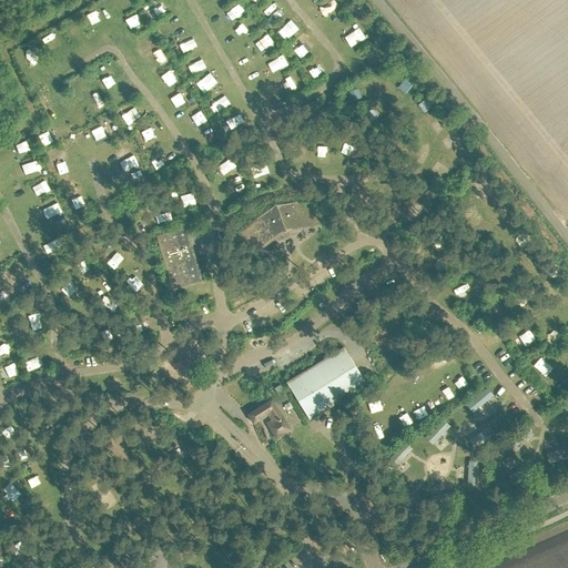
[(158,17),(171,8),(165,0),(152,9),(158,17)]
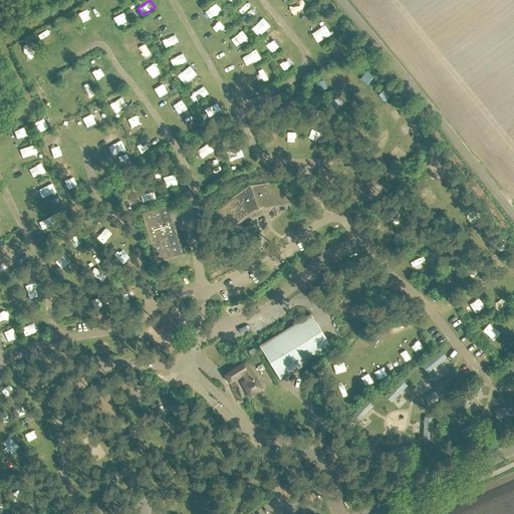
[(298,11),(306,4),(302,0),(295,0),(292,3),(298,11)]
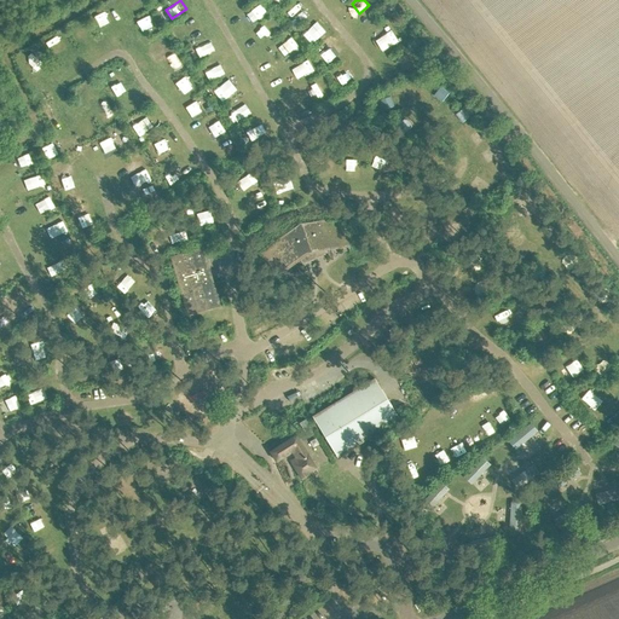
[(75,29),(84,44),(93,39),(85,23),(75,29)]
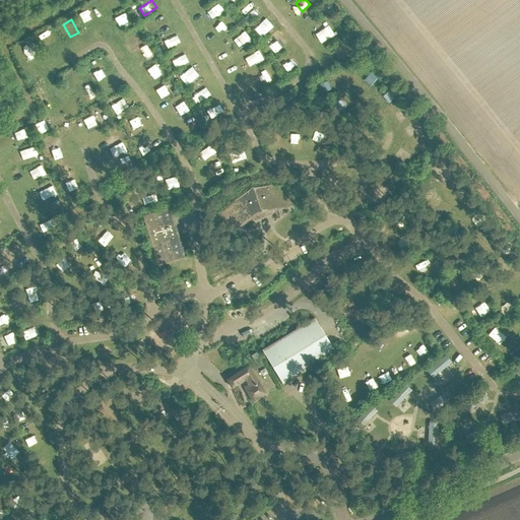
[(326,19),(315,27),(319,35),(331,25),(326,19)]
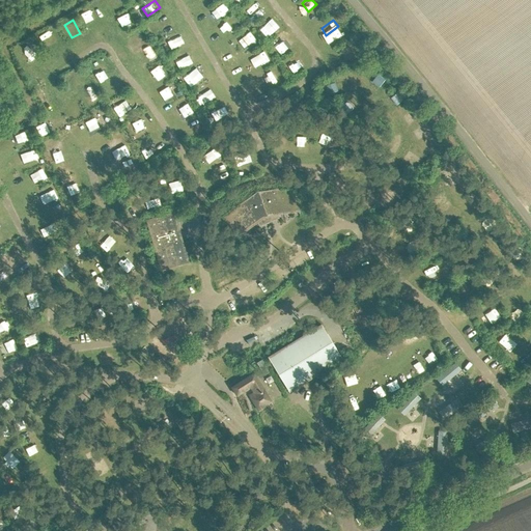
[(182,57),(173,64),(179,71),(188,63),(182,57)]
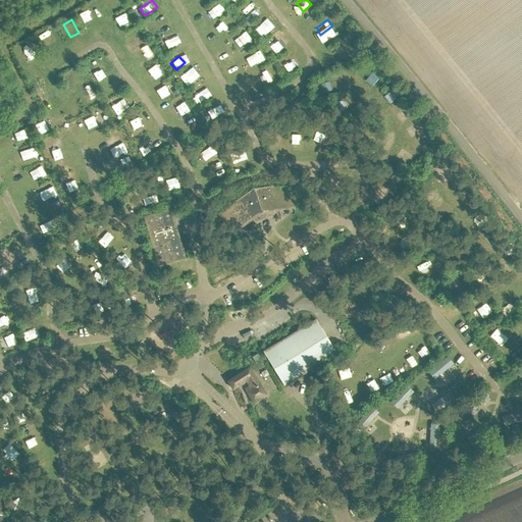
[(154,79),(166,72),(162,64),(150,70),(154,79)]
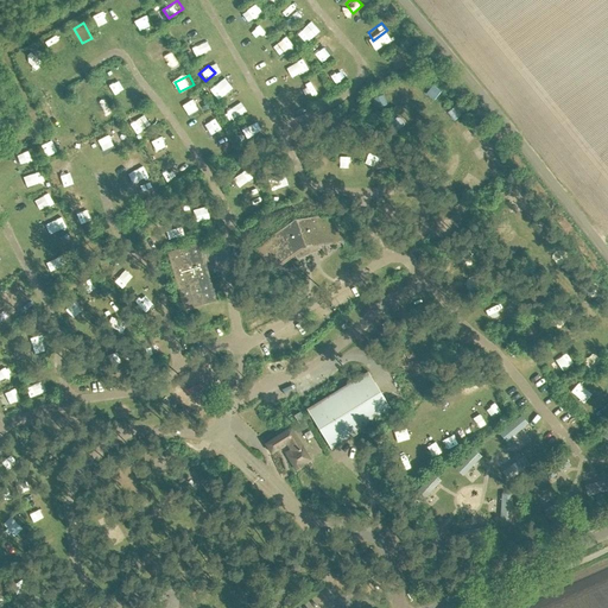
[(228,134),(213,140),(216,150),(232,143),(228,134)]
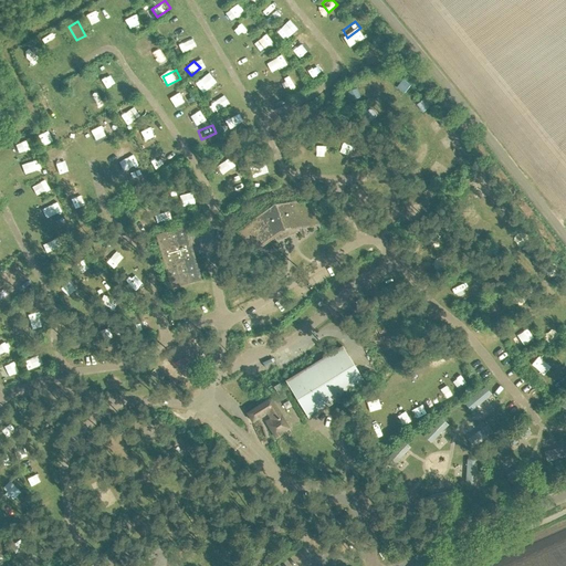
[(31,136),(20,140),(24,153),(35,148),(31,136)]
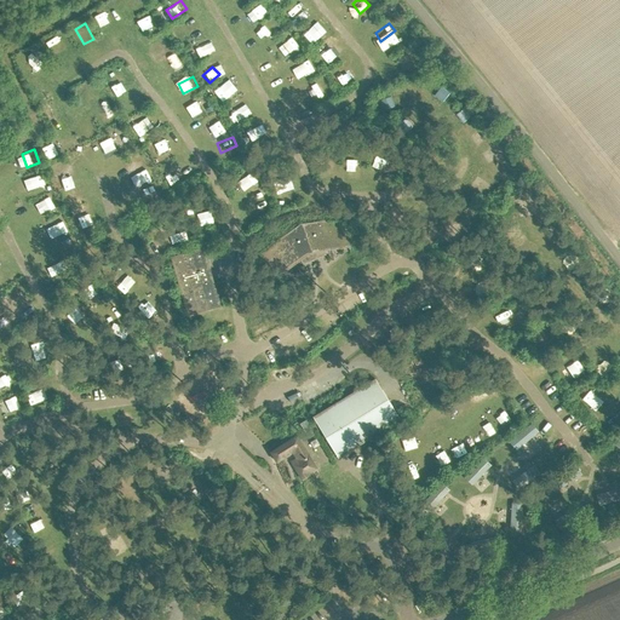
[(348,155),(348,166),(348,178),(359,178),(359,155),(348,155)]
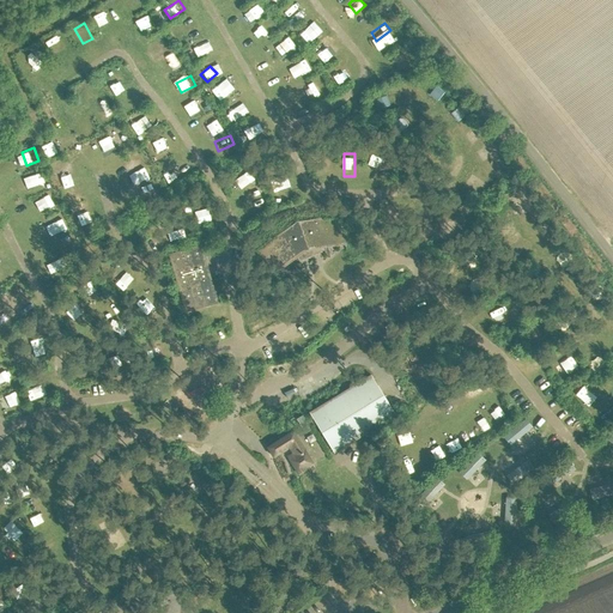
[(375,153),(369,170),(381,174),(387,158),(375,153)]
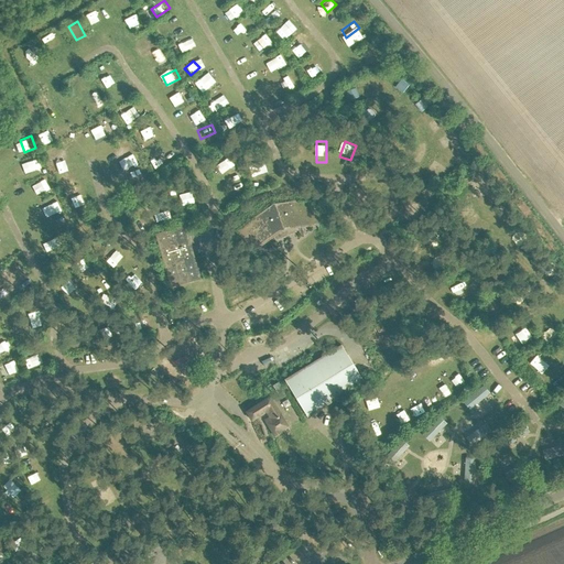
[(132,165),(122,170),(126,181),(137,177),(132,165)]
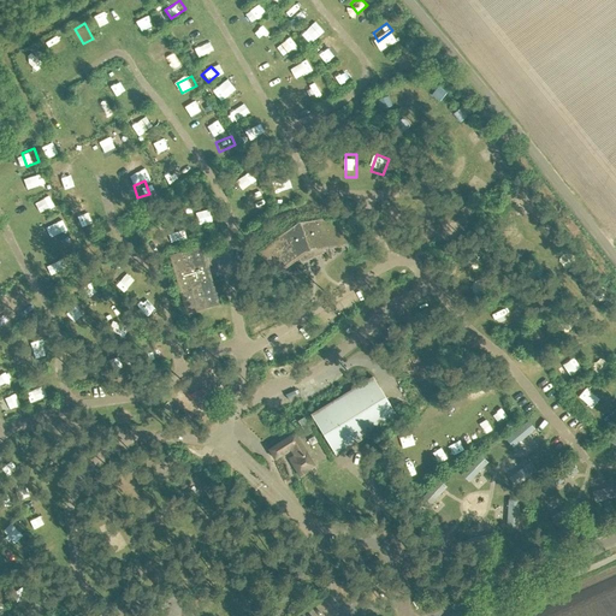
[(40,214),(57,207),(53,199),(35,206),(40,214)]
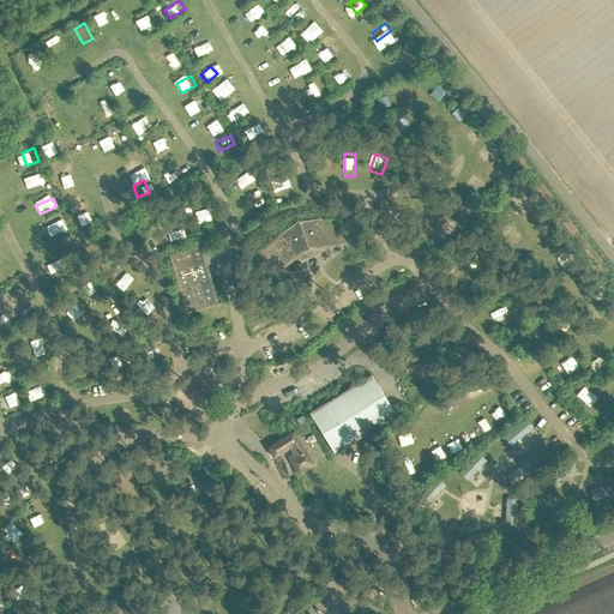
[(535,209),(525,220),(535,228),(545,217),(535,209)]
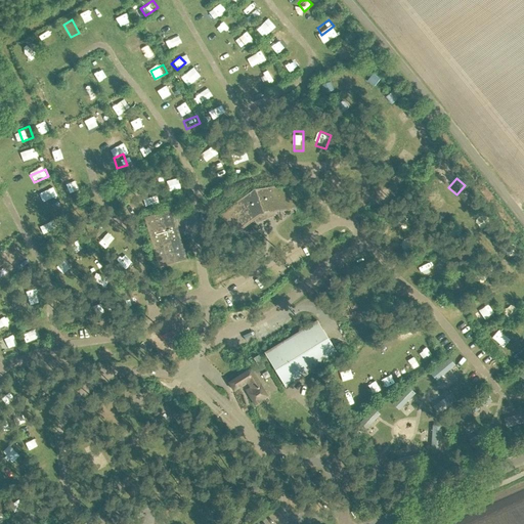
[(72,193),(84,188),(81,182),(70,187),(72,193)]
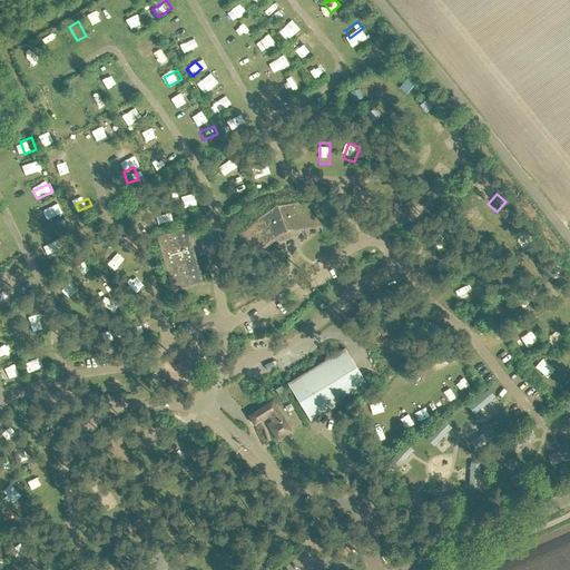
[(258,220),(241,233),(251,248),(253,246),(257,253),(276,239),(278,243),(300,235),(300,231),(322,227),(321,220),(323,219),(321,203),(300,205),(300,203),(276,206),(257,219),(258,220)]
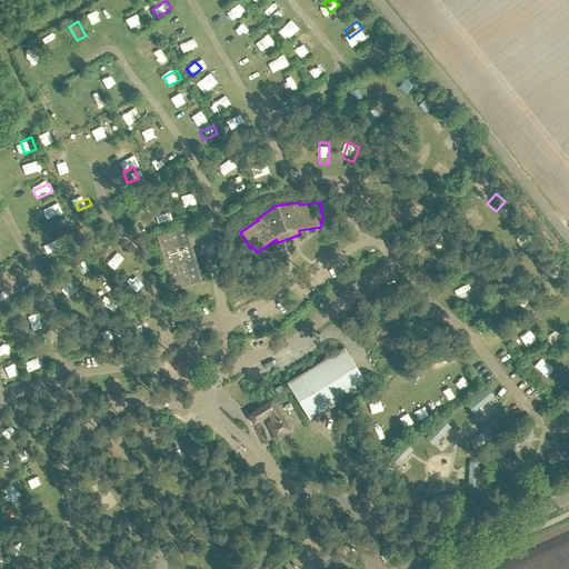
[(187,228),(157,237),(171,290),(202,282),(187,228)]
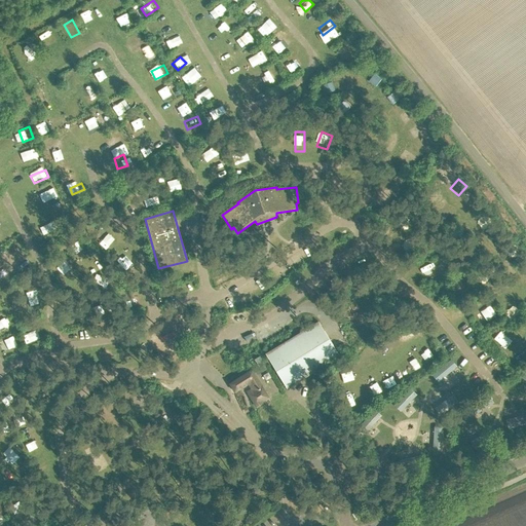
[(136,222),(127,224),(129,233),(138,231),(136,222)]
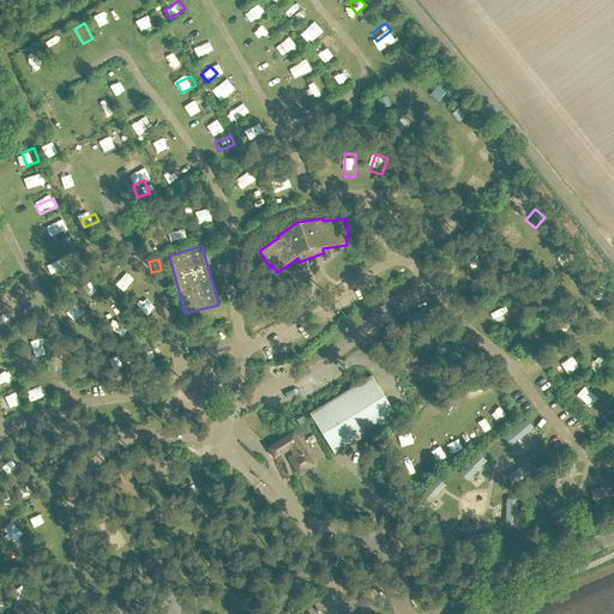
[(481,268),(469,269),(470,282),(482,281),(481,268)]
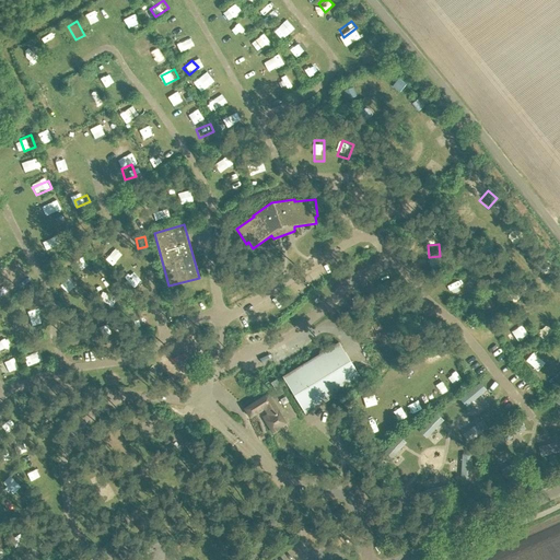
[(100,257),(108,252),(104,245),(95,252),(100,257)]
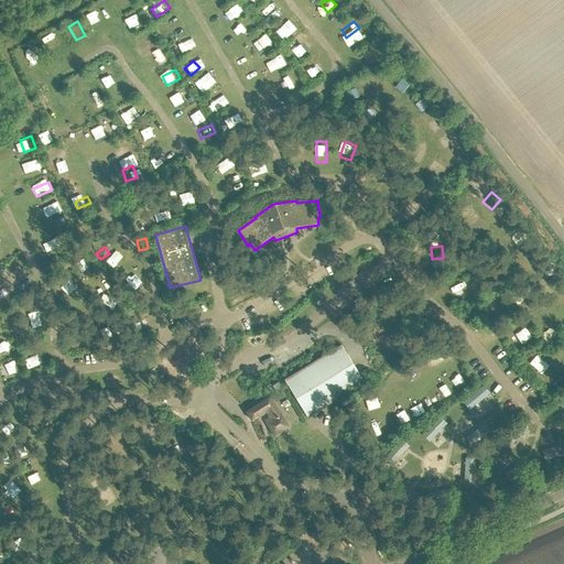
[(462,282),(462,295),(474,295),(473,281),(462,282)]
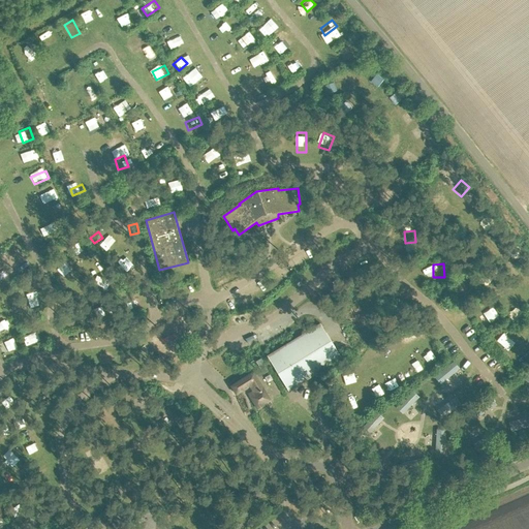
[(150,293),(154,308),(162,305),(158,291),(150,293)]
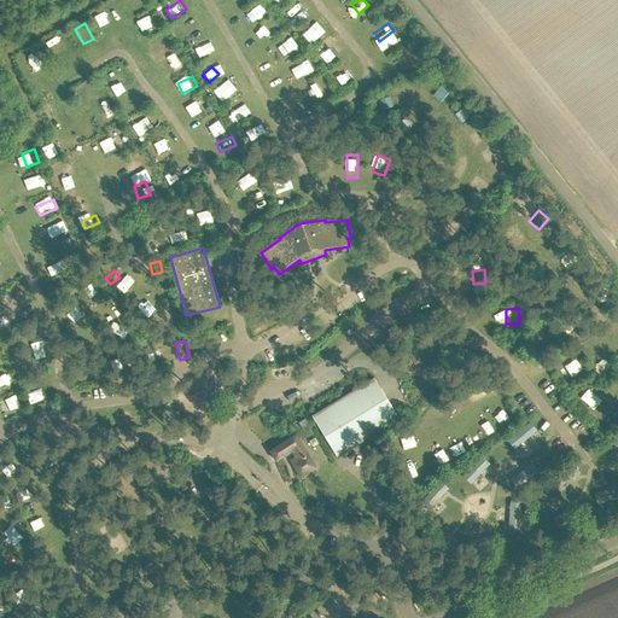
[(312,415),(337,458),(400,419),(374,378),(312,415)]
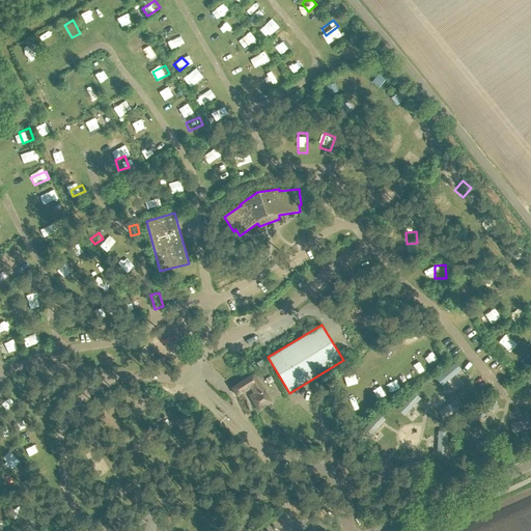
[(353,331),(355,337),(373,331),(371,325),(353,331)]
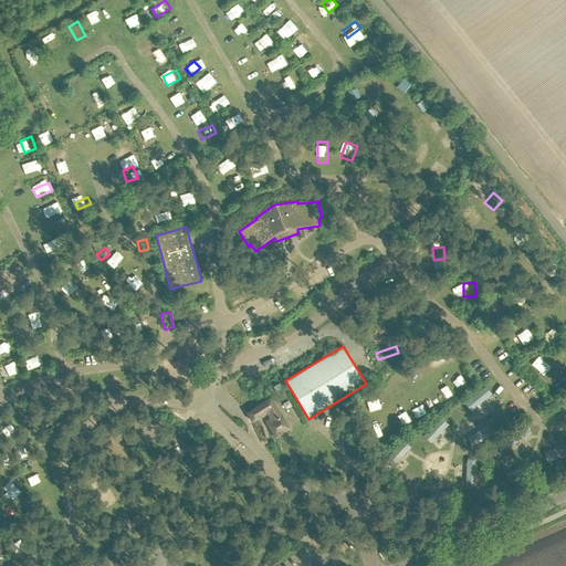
[(39,353),(24,358),(29,369),(43,364),(39,353)]
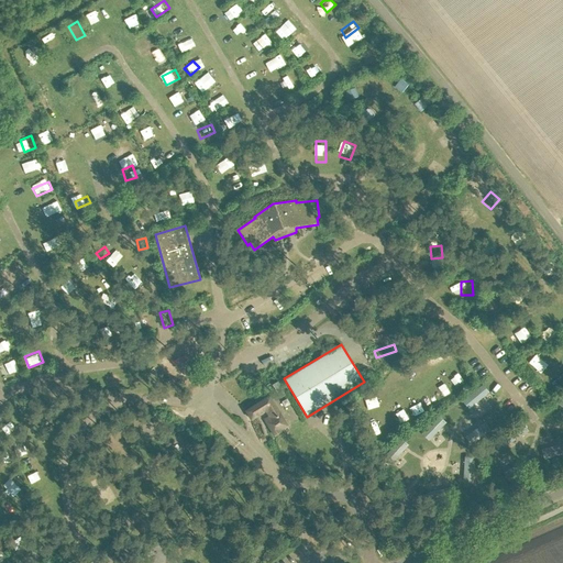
[(545,366),(545,353),(533,353),(533,366),(545,366)]
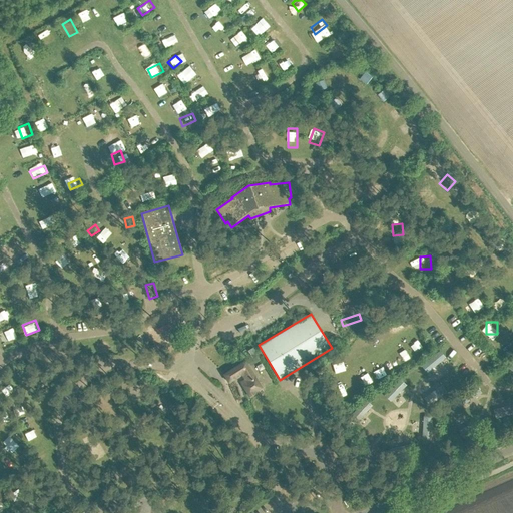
[(208,360),(223,373),(234,361),(219,347),(208,360)]
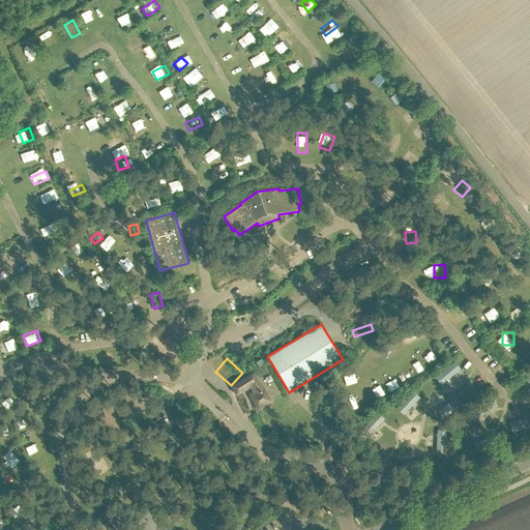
[(262,359),(256,362),(264,375),(269,372),(262,359)]
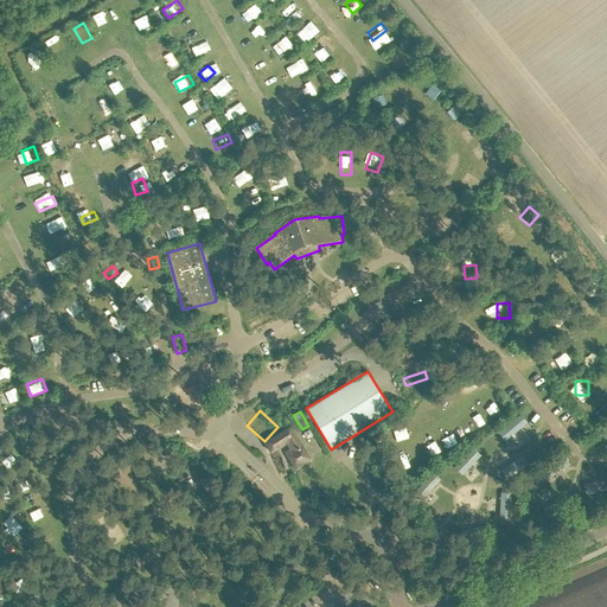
[(499,433),(505,441),(528,423),(521,415),(499,433)]
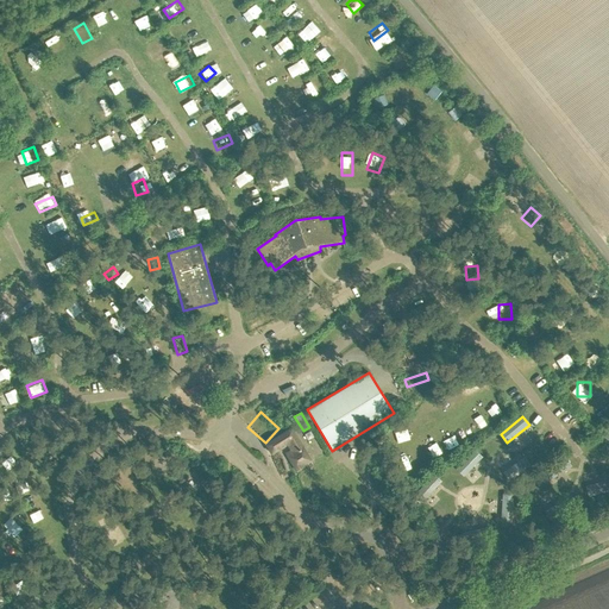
[(136,441),(143,437),(137,426),(130,429),(136,441)]
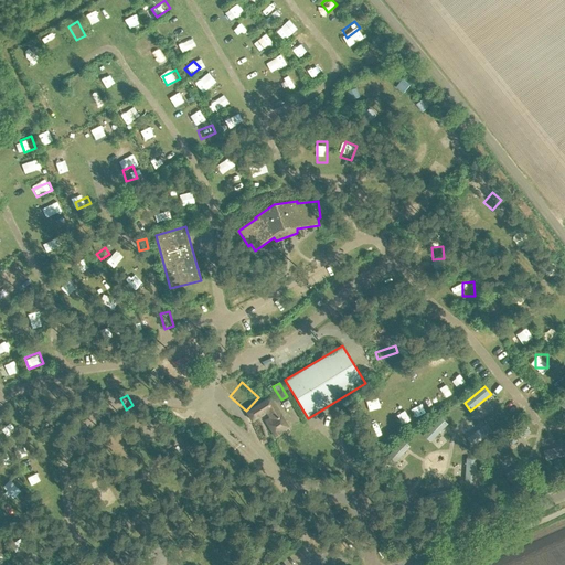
[(288,428),(270,398),(246,413),(252,423),(267,413),(270,418),(266,422),(275,437),(280,434),(280,433),(288,428)]
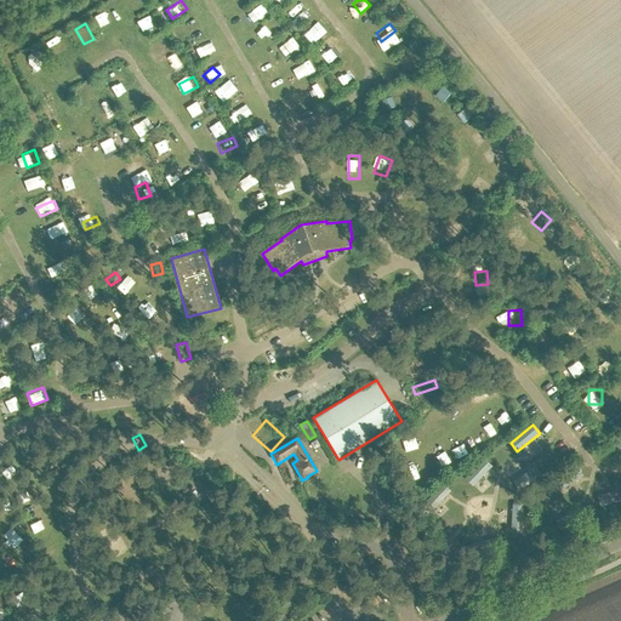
[(465,478),(472,486),(493,466),(484,459),(465,478)]
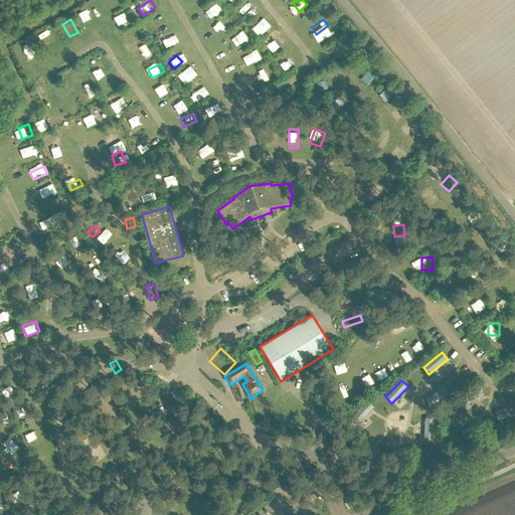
[(425,399),(432,406),(449,393),(443,386),(425,399)]
